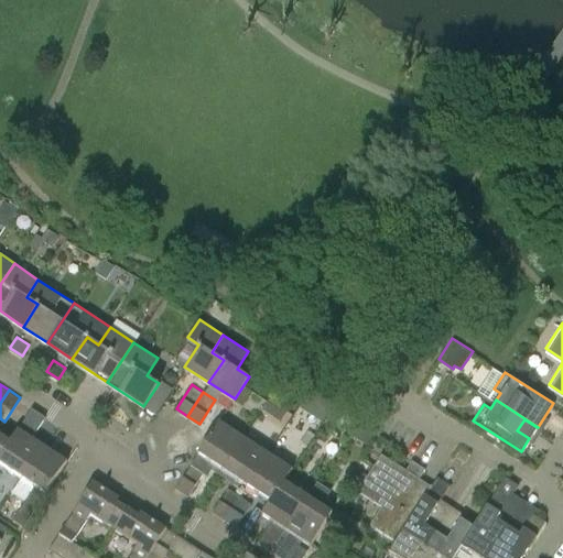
[(0,456),(0,461),(22,477),(44,442),(32,435),(45,415),(32,406),(20,426),(11,439),(0,456)]
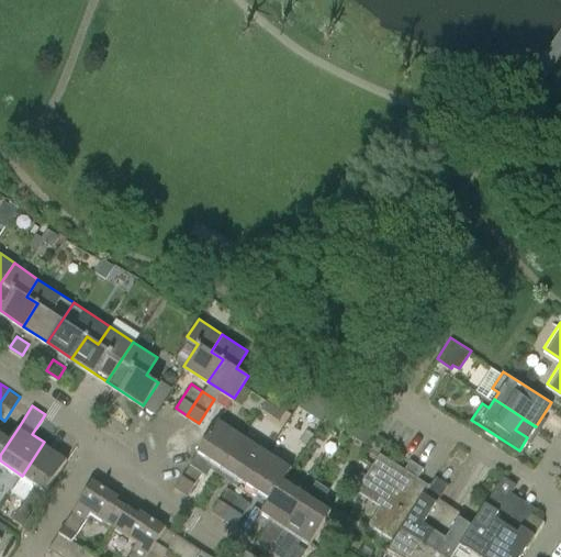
[(221,468),(243,434),(219,419),(197,452),(175,486),(187,493),(202,470),(206,474),(211,466),(215,468),(221,467),(221,468)]
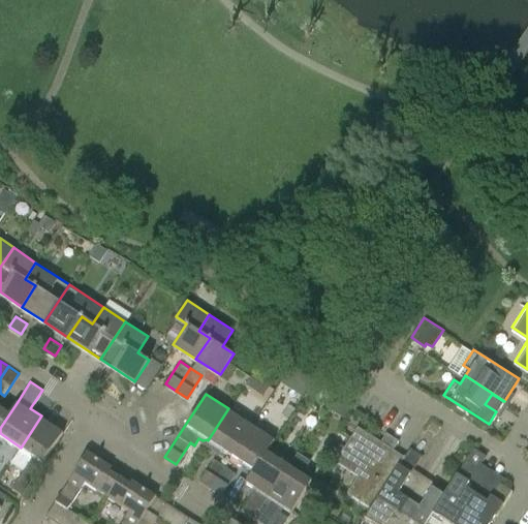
[(0,428),(10,412),(0,405),(0,428)]
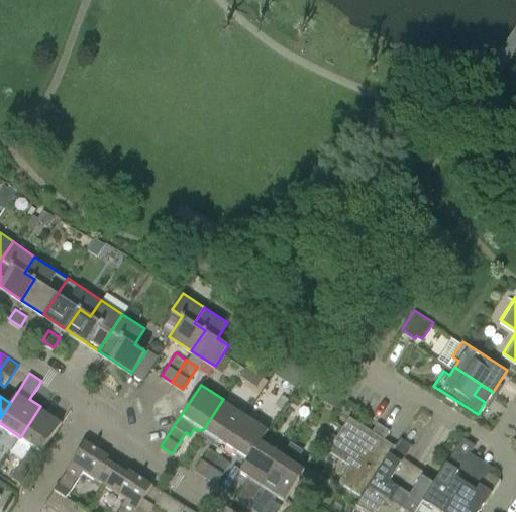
[(245,414),(223,399),(203,430),(225,444),(245,414)]
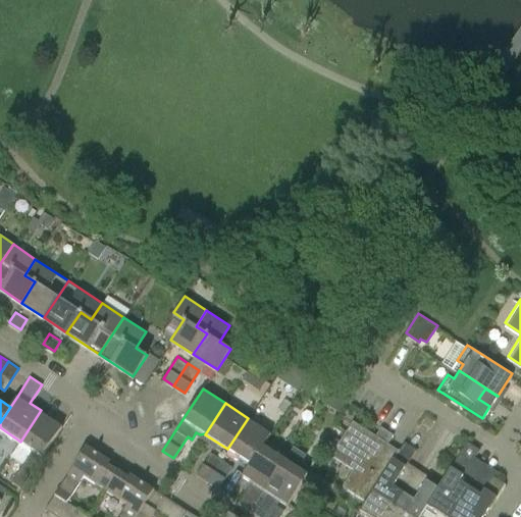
[(41,410),(20,442),(33,450),(12,479),(22,486),(63,424),(41,410)]
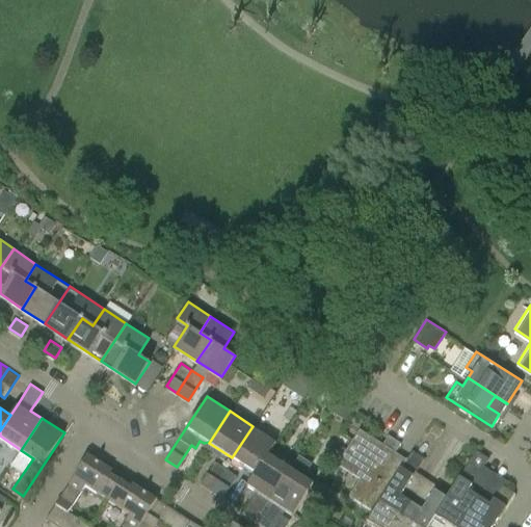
[(253,426),(232,457),(255,472),(267,452),(268,453),(275,441),(253,426)]
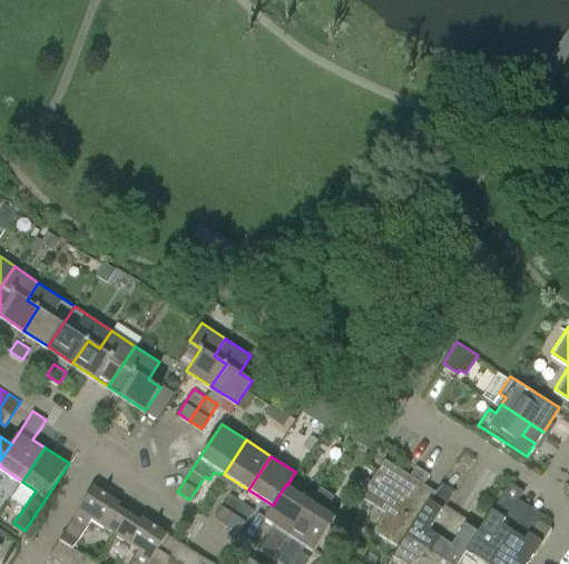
[(429,498),(435,488),(423,481),(430,471),(417,463),(410,472),(386,457),(362,495),(386,511),(375,528),(400,544),(429,498)]
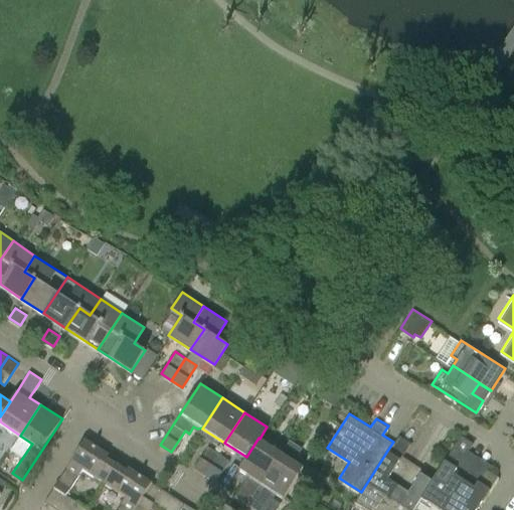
[(357,509),(380,509),(397,485),(387,478),(399,459),(410,441),(398,434),(393,442),(387,451),(361,492),(352,506),(357,509)]
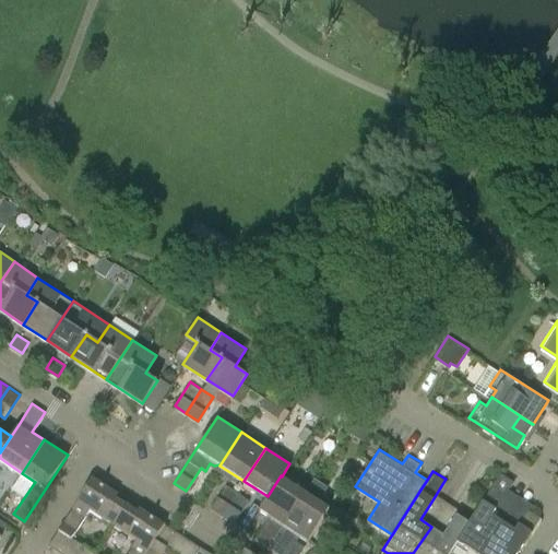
[(500,471),(467,520),(469,520),(456,539),(458,540),(479,553),(502,519),(491,513),(505,492),(512,479),(500,471)]
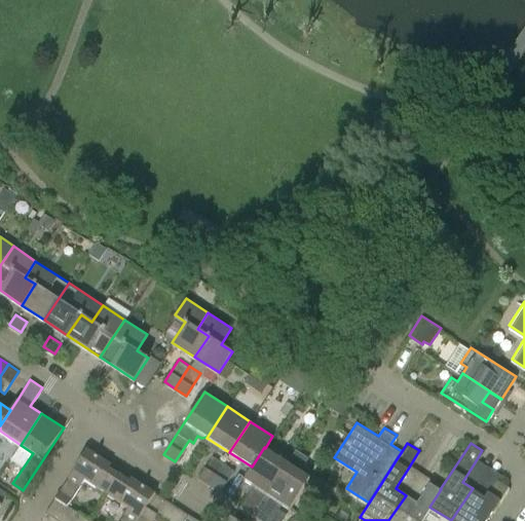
[(107,491),(121,469),(88,446),(45,512),(60,520),(72,520),(79,510),(68,503),(85,477),(107,491)]
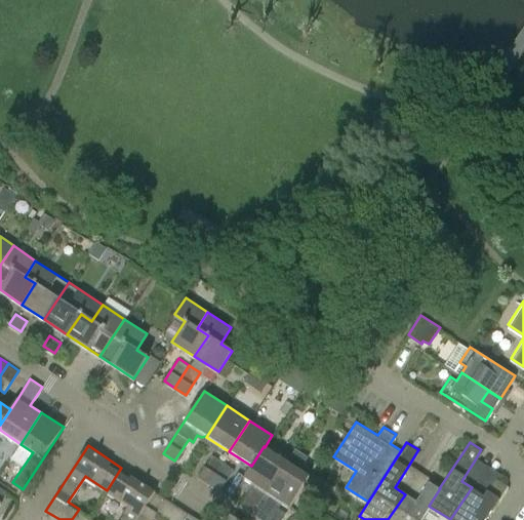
[(239,504),(253,513),(286,461),(265,447),(264,446),(251,466),(243,477),(253,483),(239,504)]
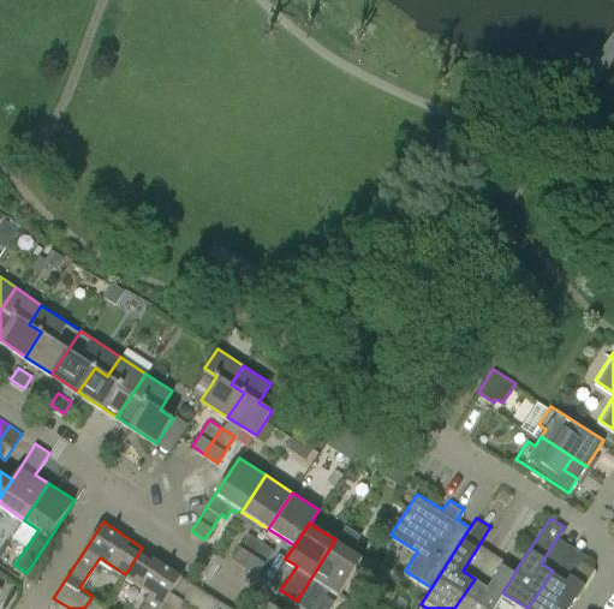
[(244,565),(261,539),(249,531),(232,557),(244,565)]
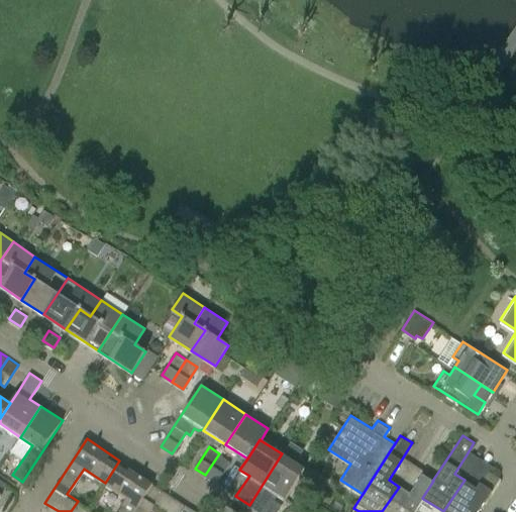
[(219,453),(205,475),(216,483),(230,461),(219,453)]
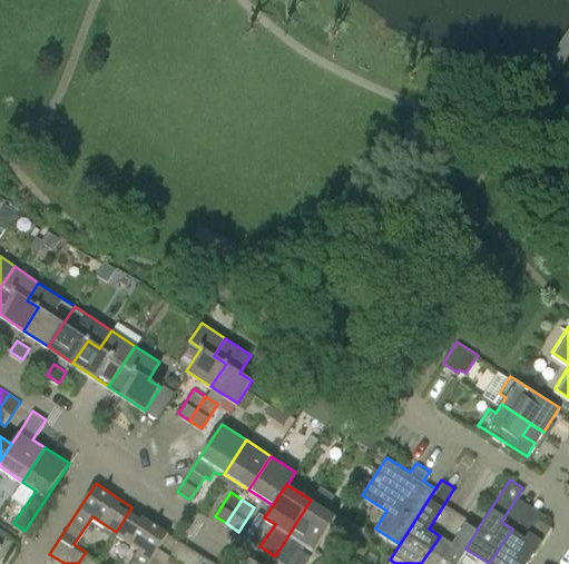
[(311,500),(275,556),(286,563),(288,563),(303,543),(314,550),(336,516),(311,500)]
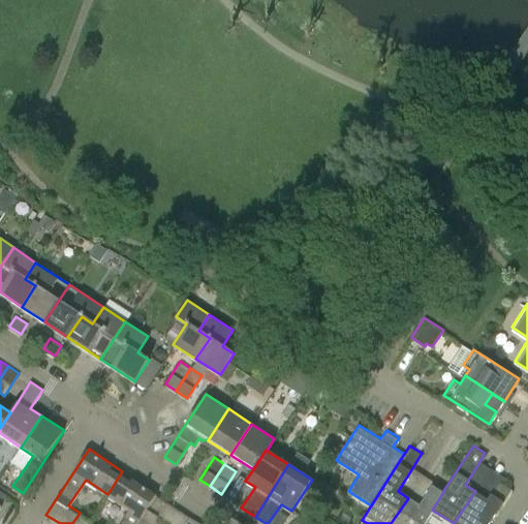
[(135,523),(156,493),(122,471),(107,494),(130,509),(120,523),(135,523)]
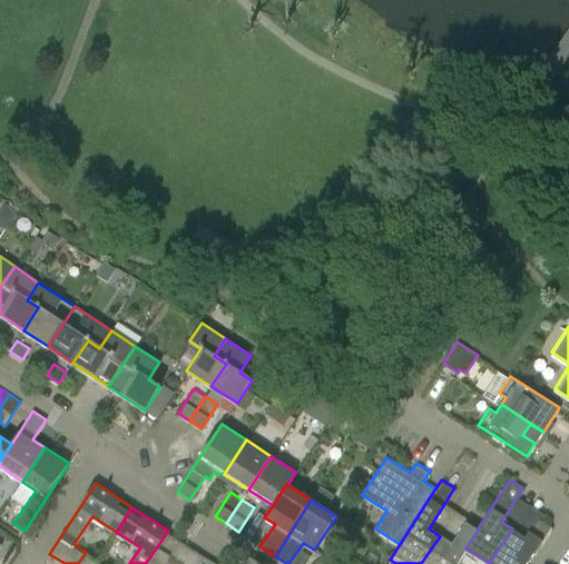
[(525,536),(512,528),(489,563),(526,563),(546,534),(545,533),(551,524),(538,515),(525,536)]
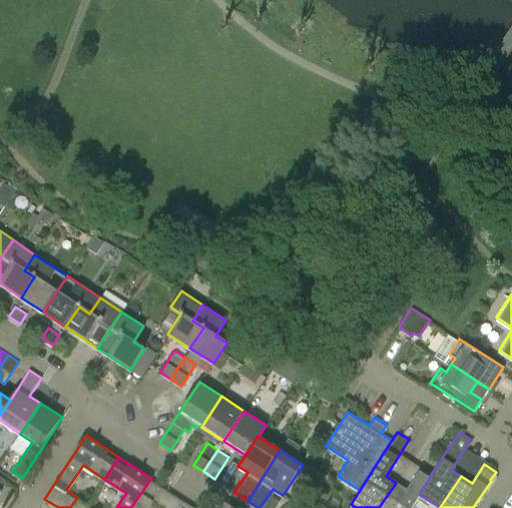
[(430,477),(429,477),(420,470),(407,490),(396,483),(379,507),(411,507),(420,495),(419,494),(430,477)]
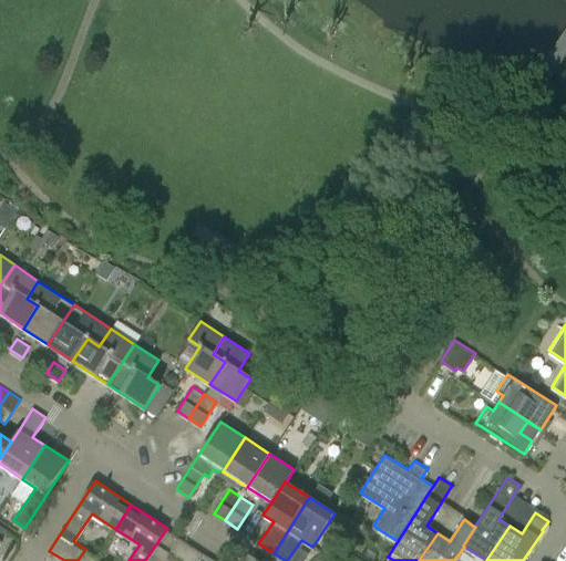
[(181,560),(192,543),(167,528),(145,560),(164,560),(168,553),(179,560),(181,560)]
